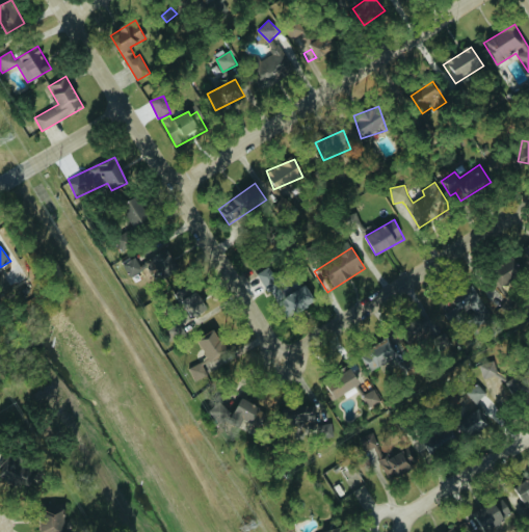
[(135,257),(124,264),(131,277),(143,271),(135,257)]
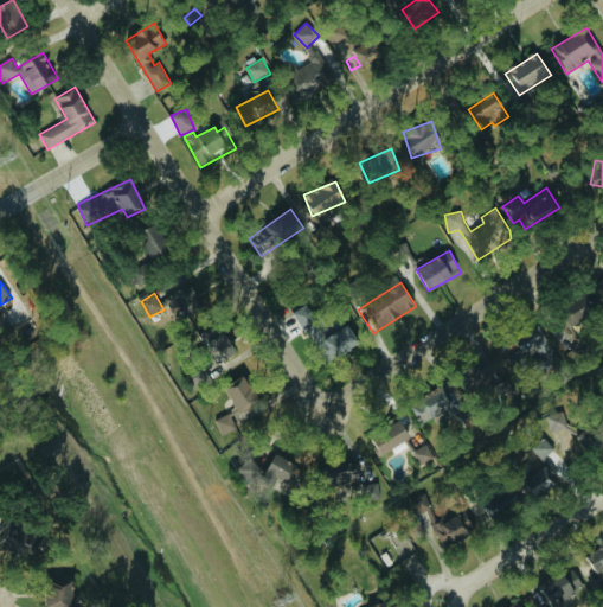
[(558,312),(570,331),(598,312),(587,293),(558,312)]
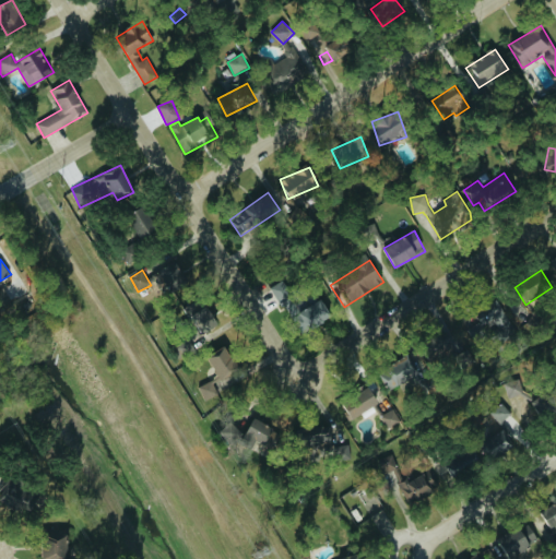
[(331,316),(320,299),(305,309),(285,280),(263,295),(273,310),(282,305),(302,335),(331,316)]
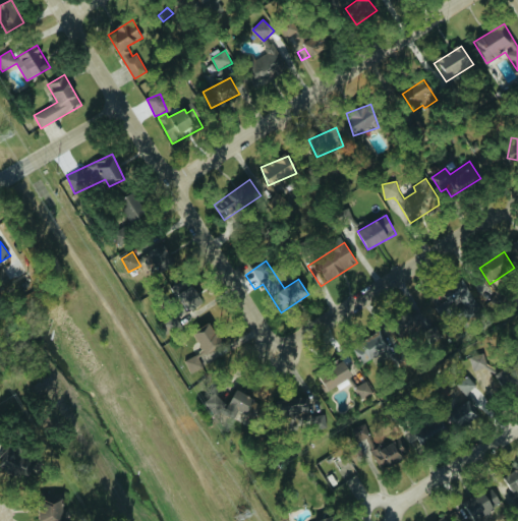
[(0,287),(11,281),(4,269),(0,271),(0,287)]
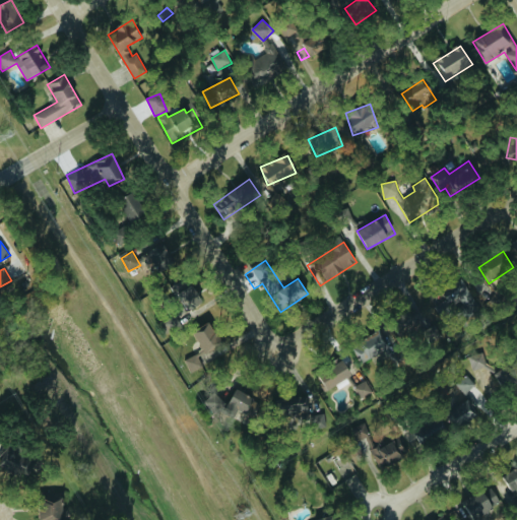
[(443,287),(449,306),(463,301),(466,310),(475,307),(465,278),(443,287)]
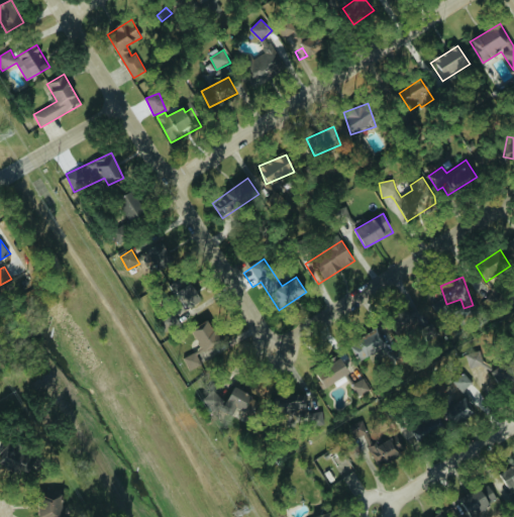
[(168,296),(178,313),(201,301),(191,284),(168,296)]
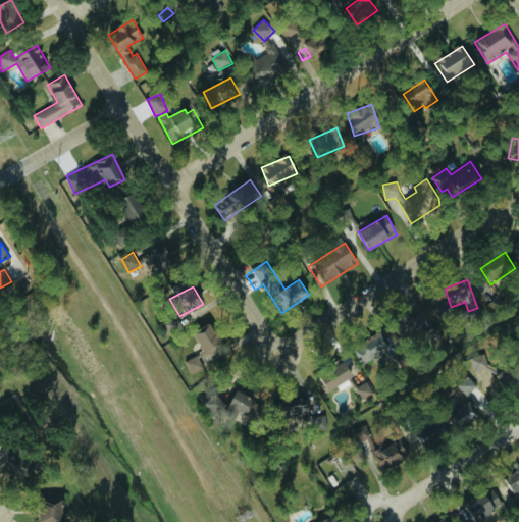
[(422,324),(417,309),(403,313),(408,329),(422,324)]
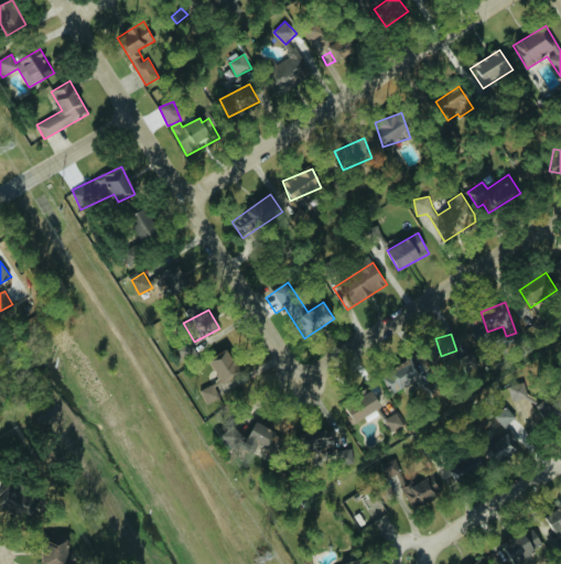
[(197,350),(187,343),(180,354),(190,360),(197,350)]
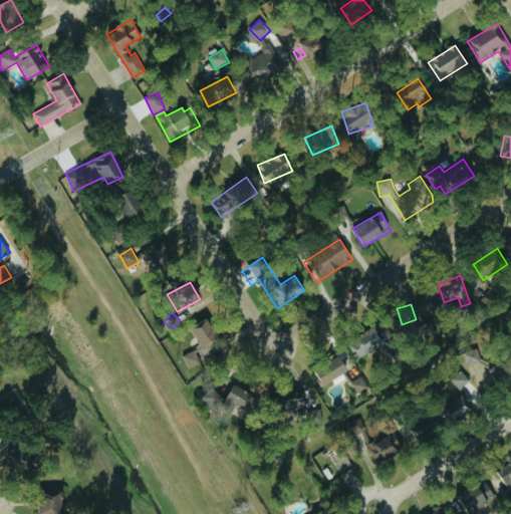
[(385,344),(375,327),(348,341),(357,358),(385,344)]
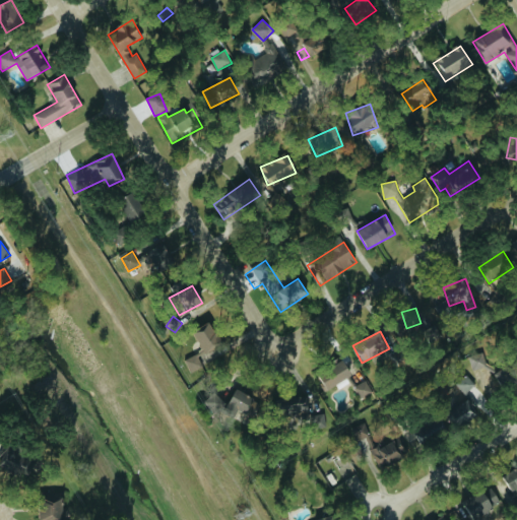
[(489,364),(481,352),(467,363),(475,373),(489,364)]
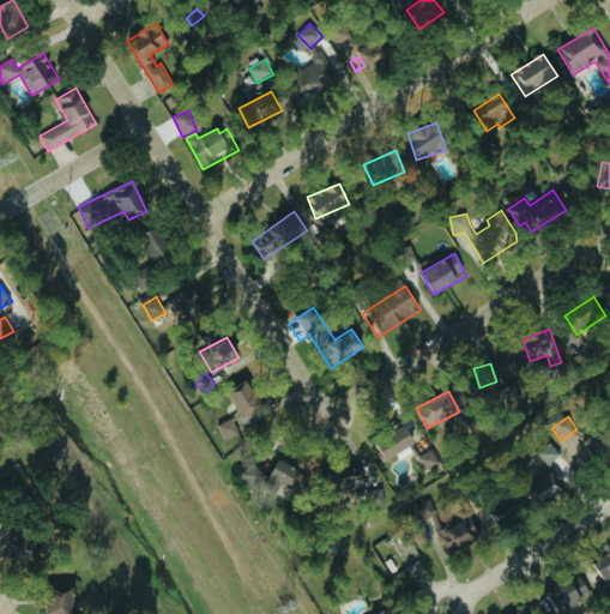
[(240,433),(233,419),(218,426),(225,440),(240,433)]
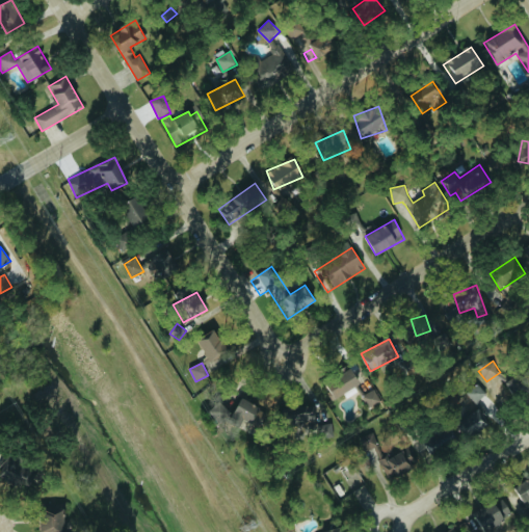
[(360,386),(351,371),(324,387),(333,401),(360,386)]
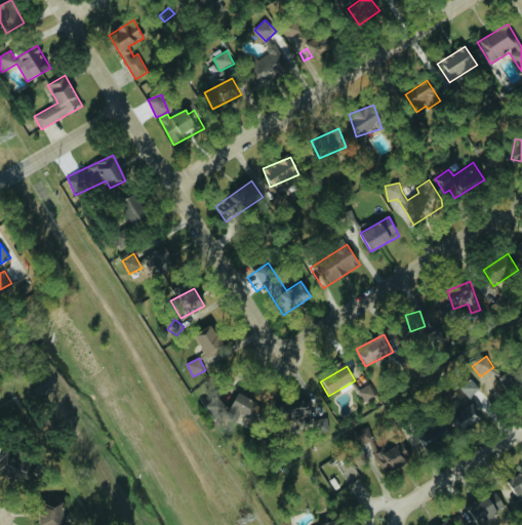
[(508,394),(521,388),(521,366),(499,375),(508,394)]
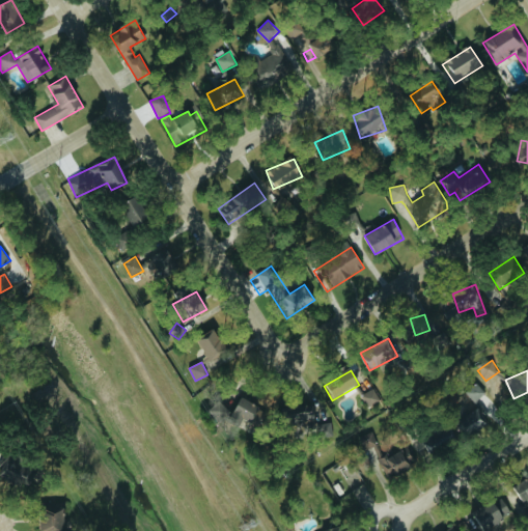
[(487,393),(477,383),(466,392),(475,402),(487,393)]
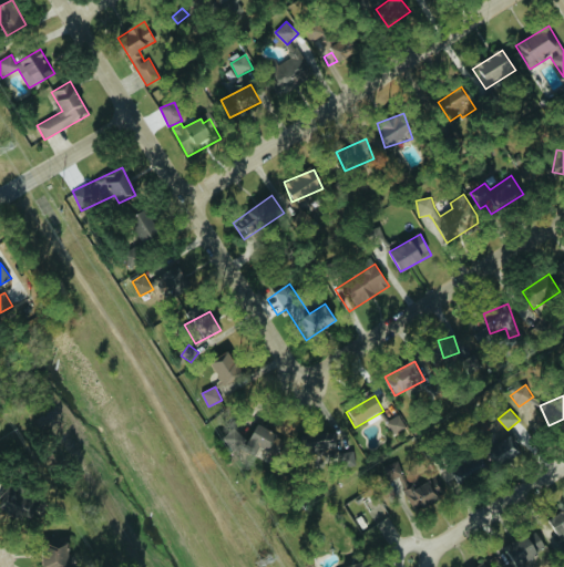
[(409,430),(399,414),(387,423),(397,437),(409,430)]
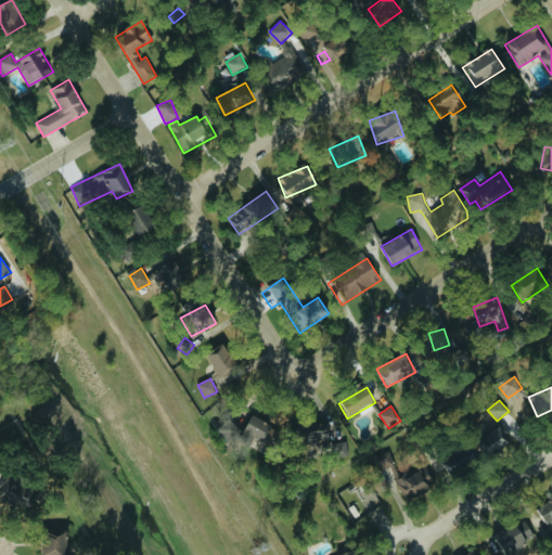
[(253,439),(271,448),(280,429),(251,416),(245,429),(225,421),(218,436),(236,444),(238,441),(249,447),(253,439)]
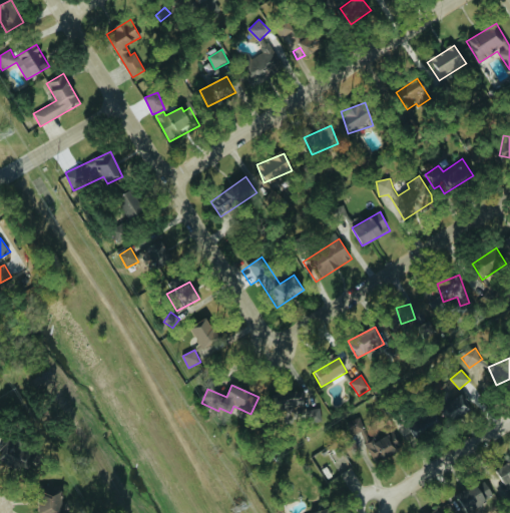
[(312,404),(301,389),(276,407),(287,422),(312,404)]
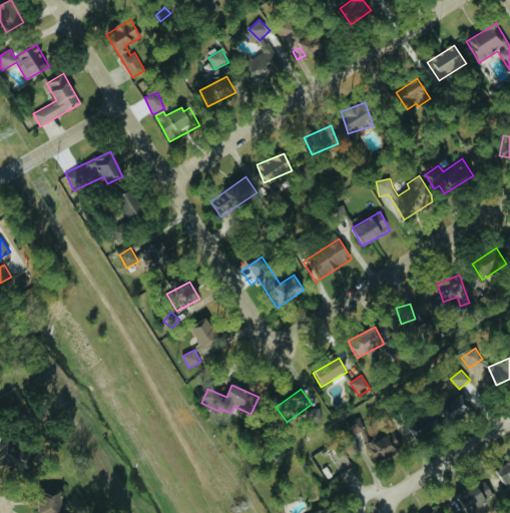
[(450,423),(474,409),(465,393),(440,408),(450,423)]
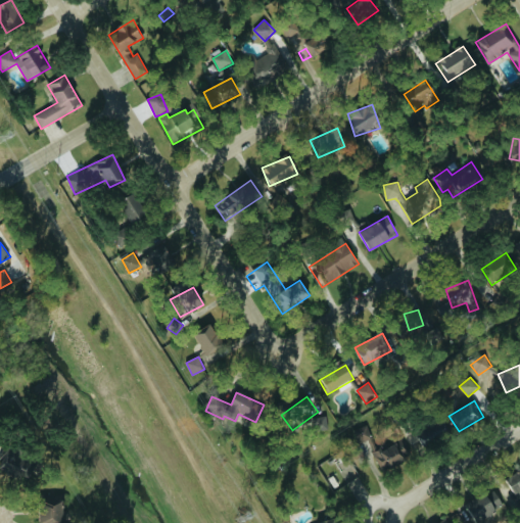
[(422,445),(448,435),(441,420),(416,431),(422,445)]
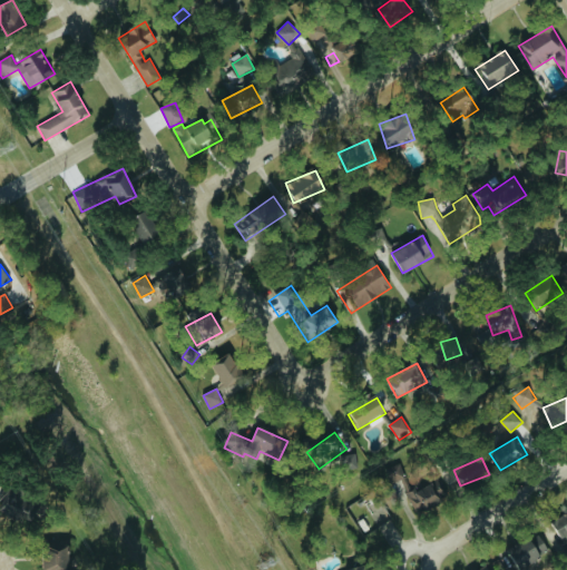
[(448,499),(437,480),(419,490),(417,485),(404,492),(419,516),(448,499)]
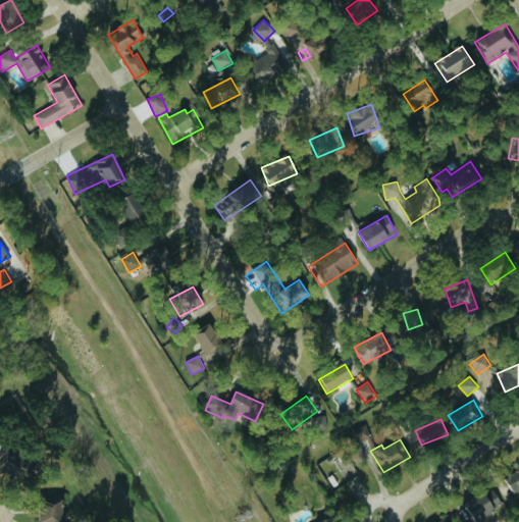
[(0,466),(0,469),(29,480),(35,461),(6,451),(0,466)]
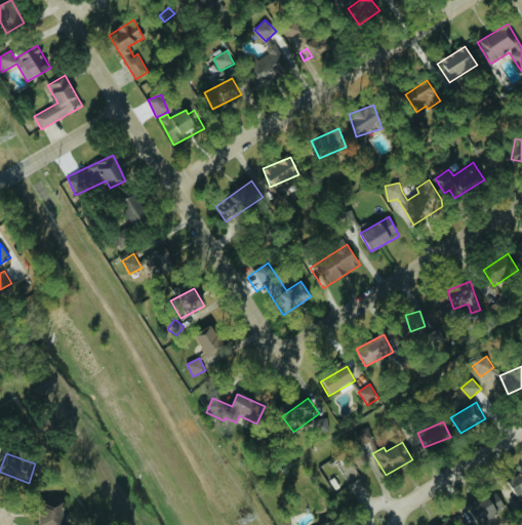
[(349,484),(361,477),(355,466),(343,473),(349,484)]
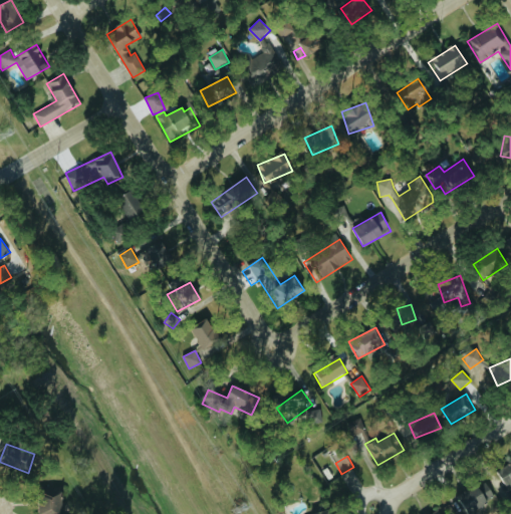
[(510,464),(498,473),(509,490),(510,489),(510,464)]
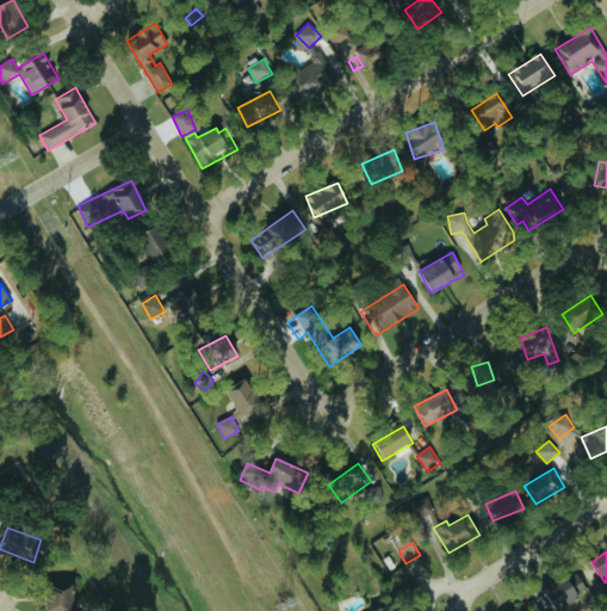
[(567,610),(582,603),(567,576),(544,590),(556,610),(567,610)]
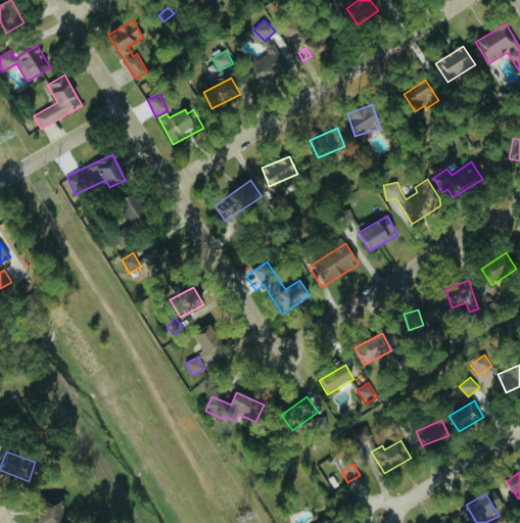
[(63,522),(65,507),(42,505),(40,522),(63,522)]
